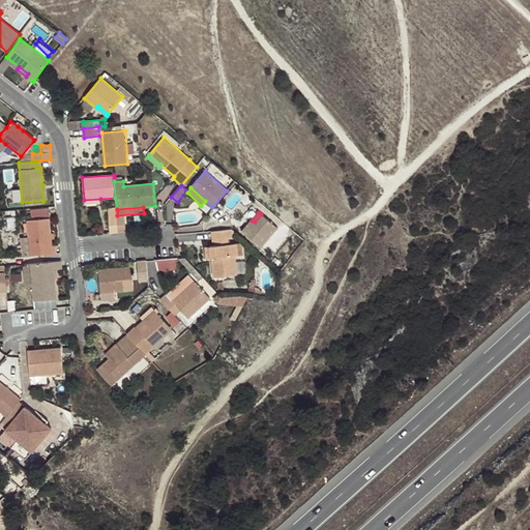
[(278,229),(261,214),(255,222),(252,221),(242,232),(262,249),(278,229)]
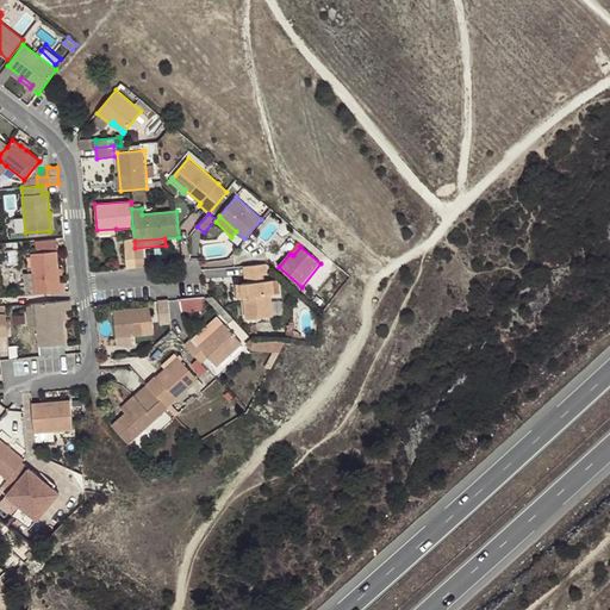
[(125,249),(126,268),(136,267),(135,249),(135,248),(125,249)]
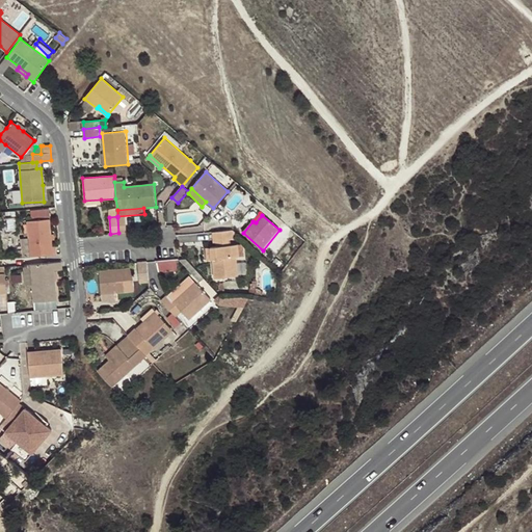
[(118,233),(127,232),(125,216),(117,217),(118,233)]
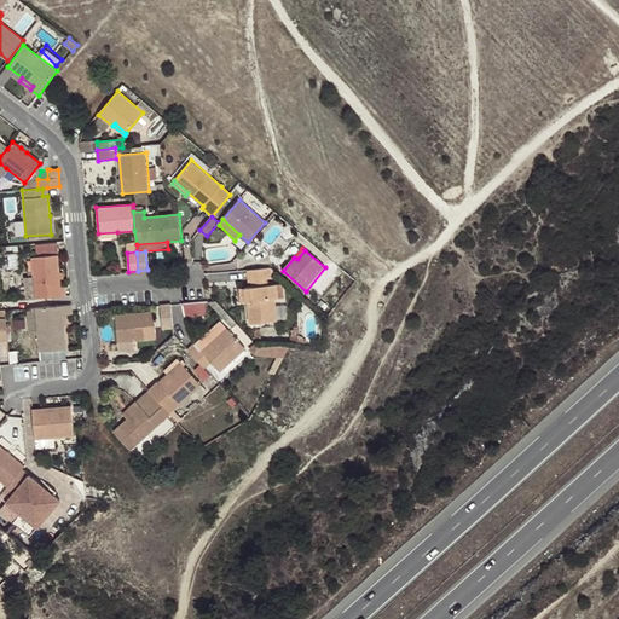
[(35,299),(67,296),(65,287),(61,287),(61,279),(59,272),(58,254),(32,256),(35,299)]
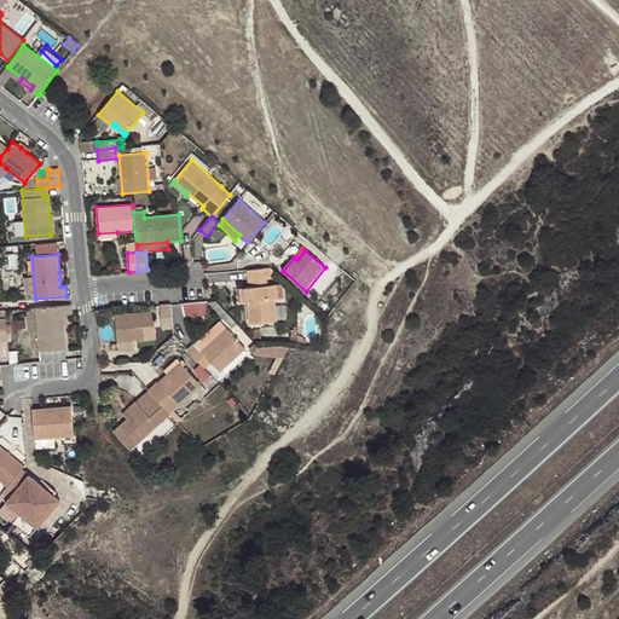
[(271,267),(247,270),(248,279),(252,279),(268,278),(271,277),(271,267)]
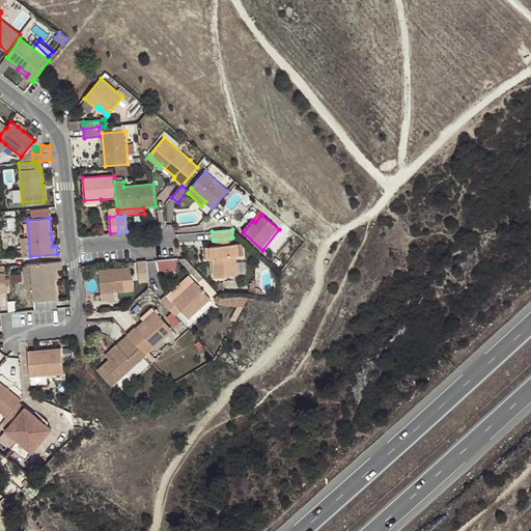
[(232,256),(231,245),(216,246),(211,247),(212,258),(213,258),(215,278),(239,276),(236,256),(232,256)]
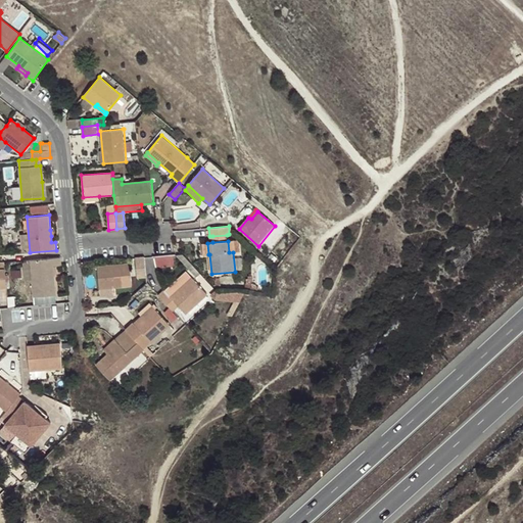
[(157,268),(178,266),(177,253),(156,255),(157,268)]
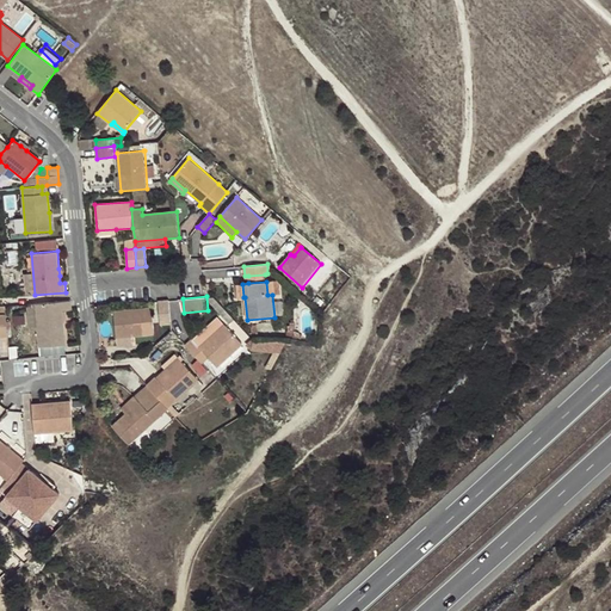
[(71,310),(69,301),(36,303),(37,323),(38,323),(39,346),(65,345),(63,322),(62,312),(66,310),(71,310)]
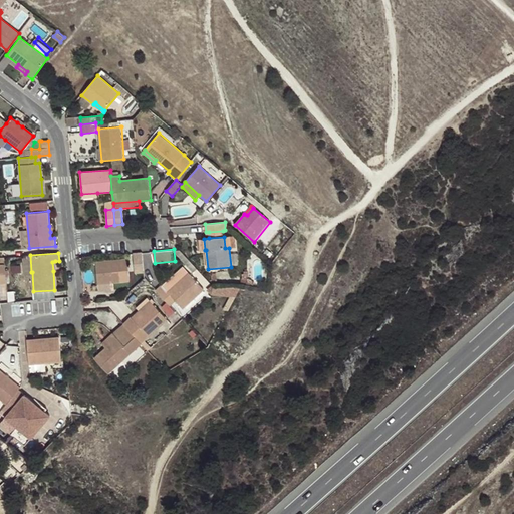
[(142,253),(135,254),(137,269),(144,268),(142,253)]
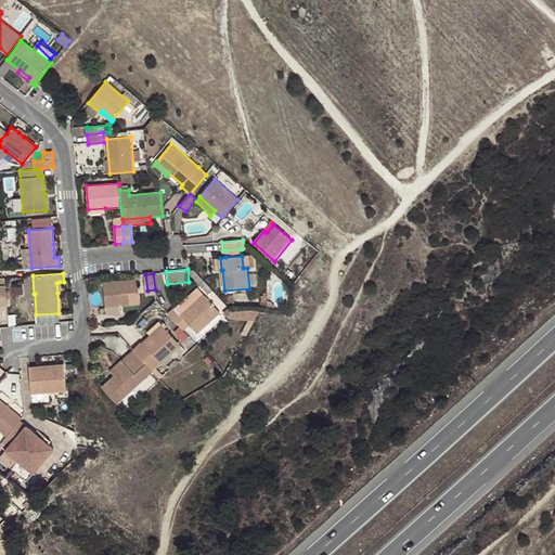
[(33,275),(25,276),(27,295),(34,294),(33,275)]
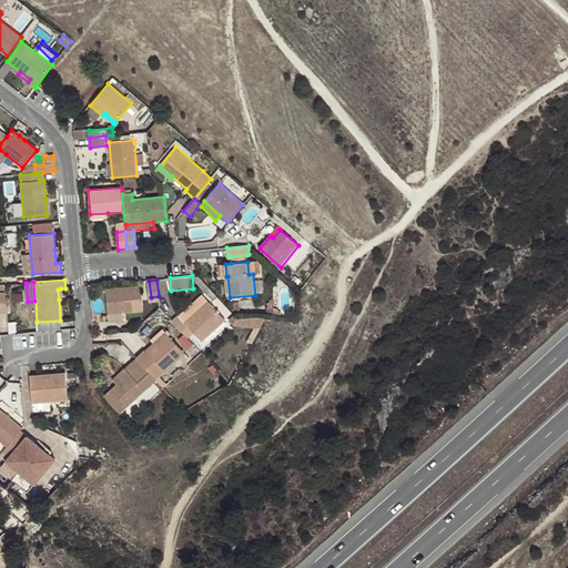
[(143,311),(141,287),(105,290),(108,314),(143,311)]
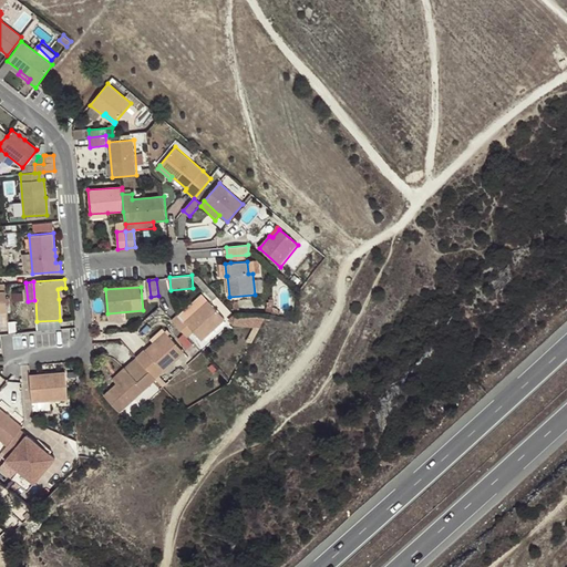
[(205,298),(182,319),(185,323),(208,302),(205,298)]
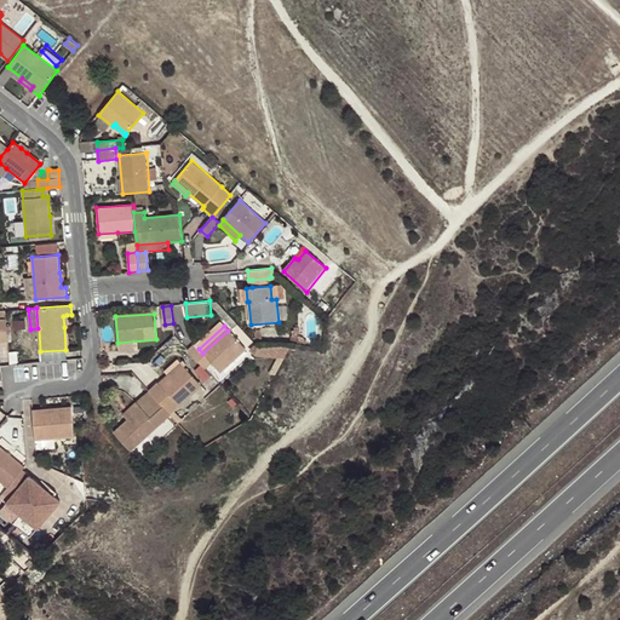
[(191,355),(206,369),(212,363),(220,373),(246,350),(228,331),(202,354),(199,349),(191,355)]
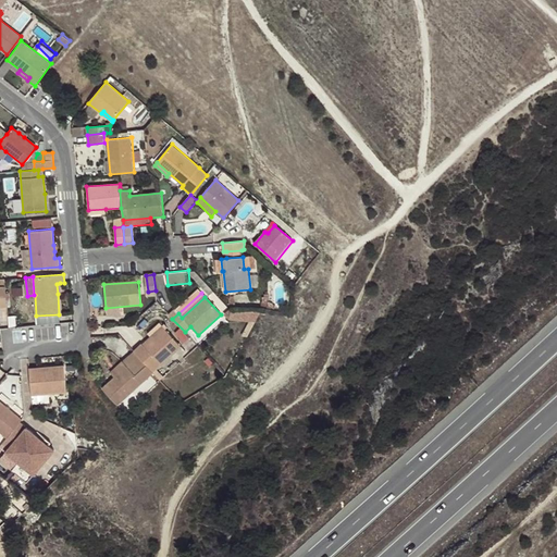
[(162,325),(143,344),(146,347),(165,329),(162,325)]
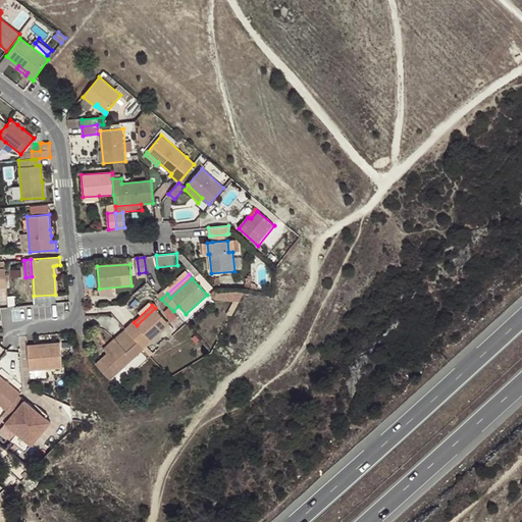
[(134,322),(126,329),(143,348),(169,324),(155,308),(137,325),(134,322)]
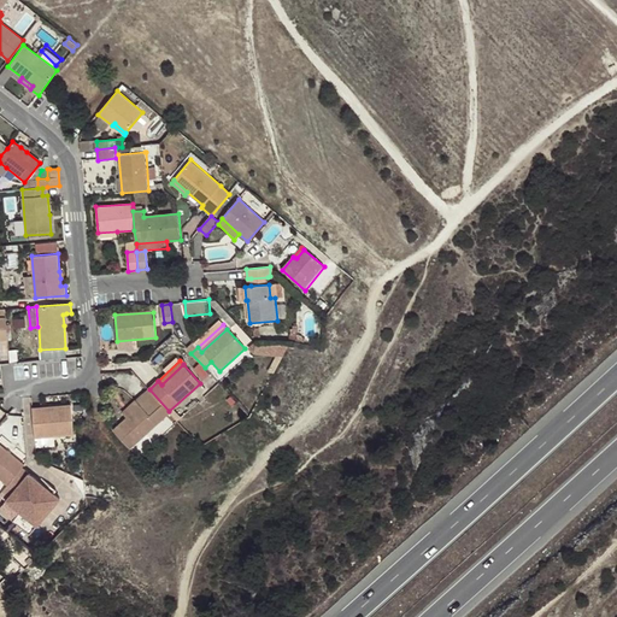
[(169,411),(150,389),(136,400),(141,405),(127,418),(112,432),(130,451),(171,413),(169,411)]
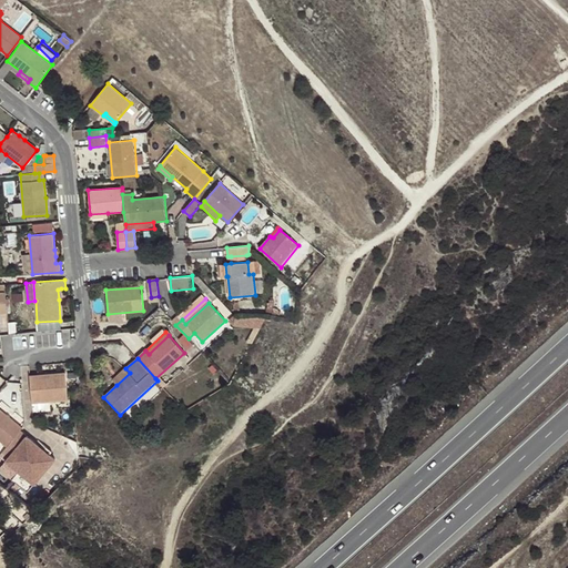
[(130,373),(125,368),(112,381),(117,385),(130,373)]
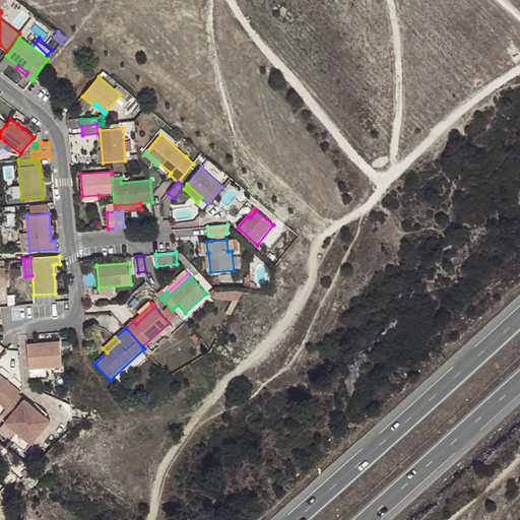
[(27,343),(29,369),(63,366),(61,341),(47,342),(47,345),(36,346),(36,343),(27,343)]
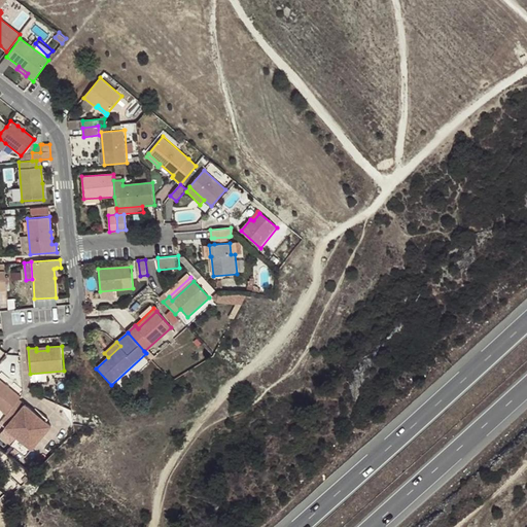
[(147,354),(131,366),(136,373),(151,360),(147,354)]
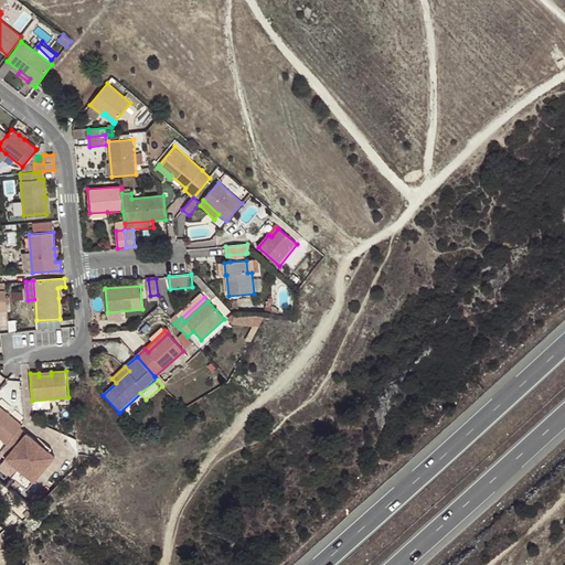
[(19,432),(23,426),(0,406),(0,437),(8,444),(19,432)]
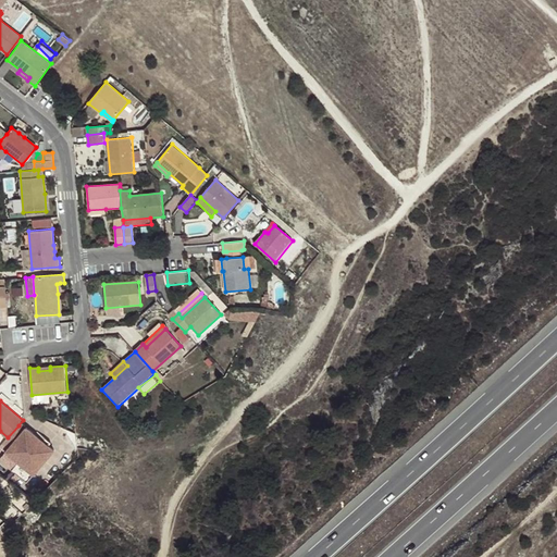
[(145,435),(153,426),(148,421),(138,431),(144,436),(145,435)]
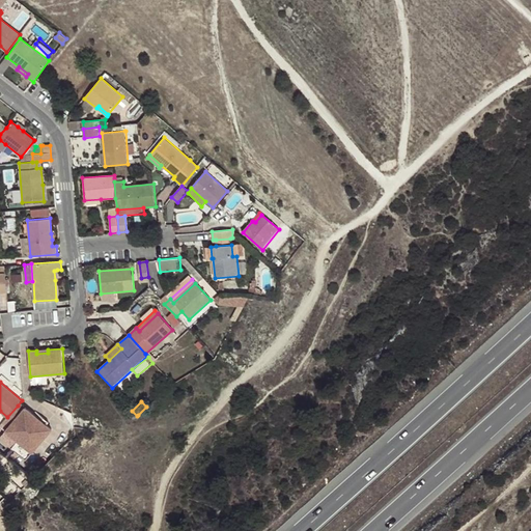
[(36,417),(39,414),(28,404),(26,408),(36,417)]
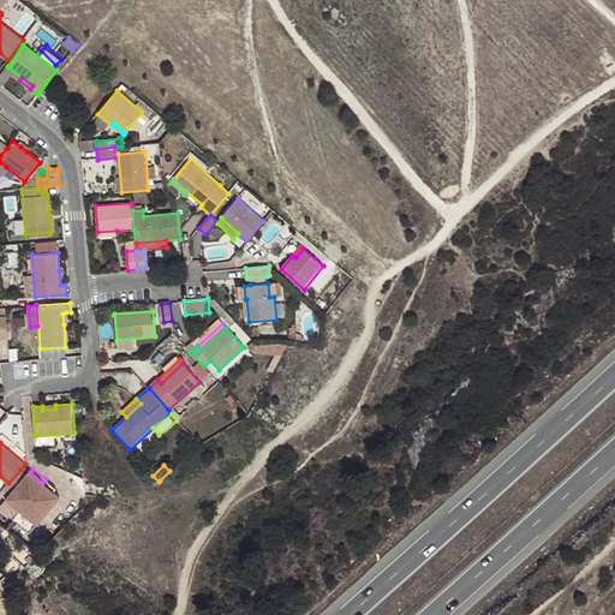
[(9,483),(5,487),(12,494),(16,489),(42,512),(63,488),(48,477),(46,479),(42,483),(30,472),(27,476),(21,470),(9,483)]
